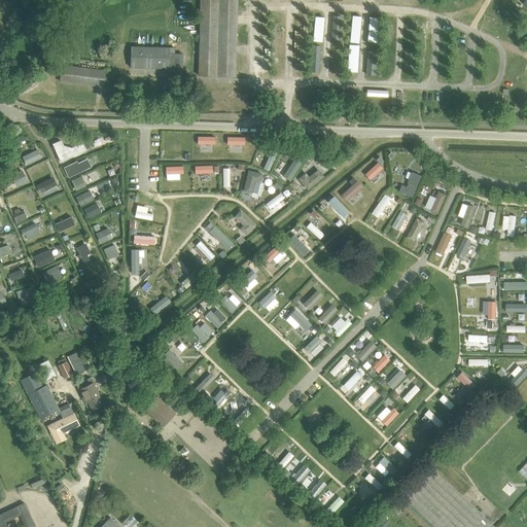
[(200,0),(198,76),(235,76),(236,0),(200,0)]
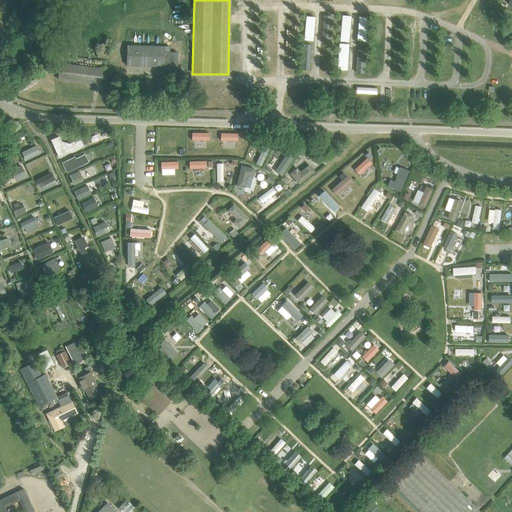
[(176,73),(177,53),(170,53),(170,47),(127,45),(126,65),(163,66),(163,65),(168,65),(168,73),(176,73)]
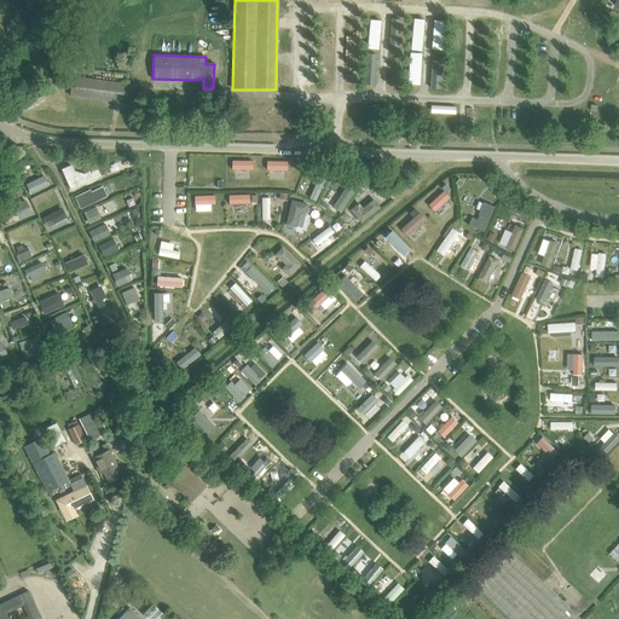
[(70,96),(121,102),(122,84),(73,77),(70,96)]
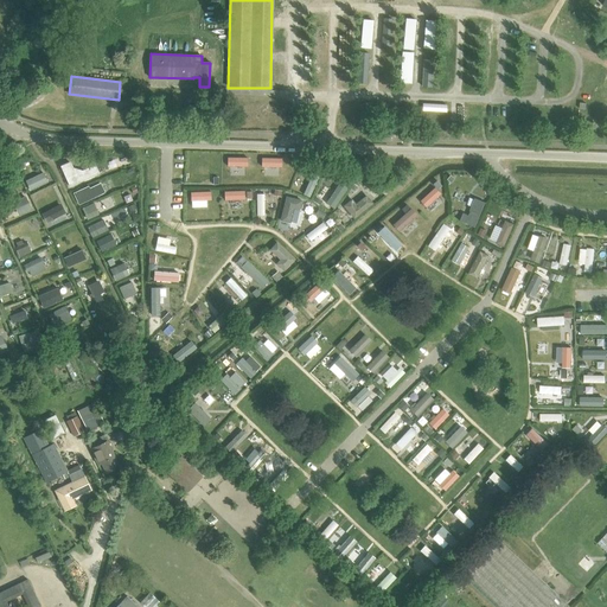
[(213,166),(215,157),(192,155),(192,165),(213,166)]
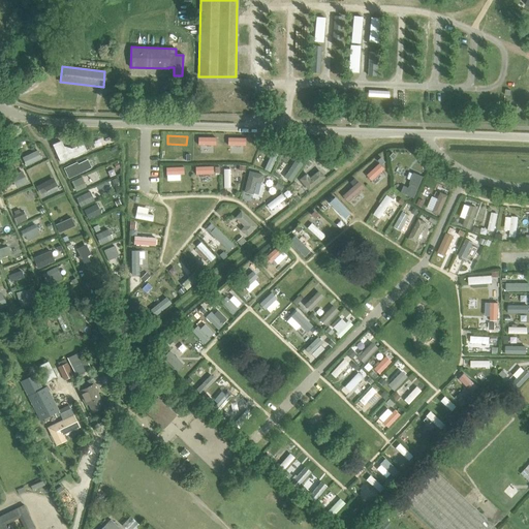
[(198,135),(198,144),(217,145),(217,136),(198,135)]
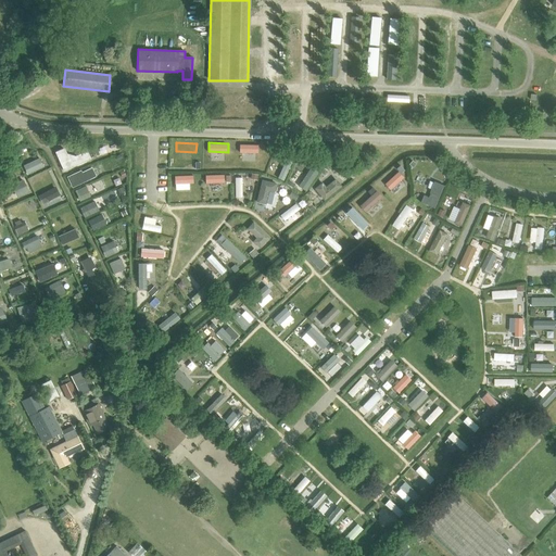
[(240,152),(260,152),(260,143),(240,143),(240,152)]
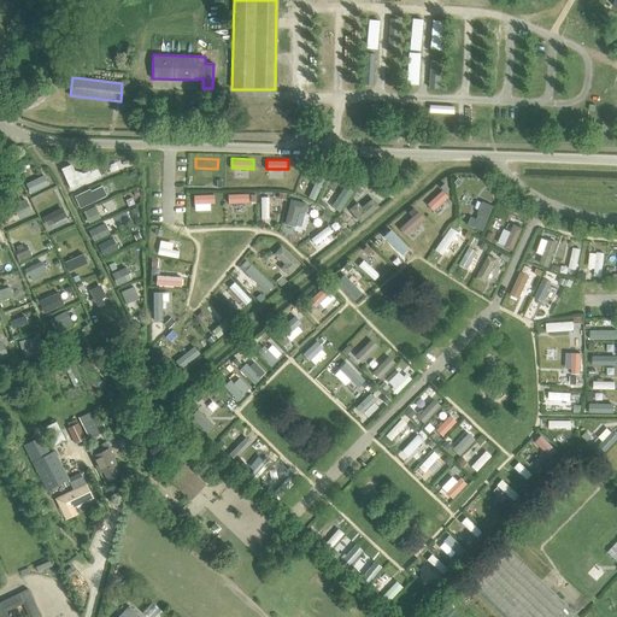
[(72,192),(83,187),(77,174),(66,178),(72,192)]
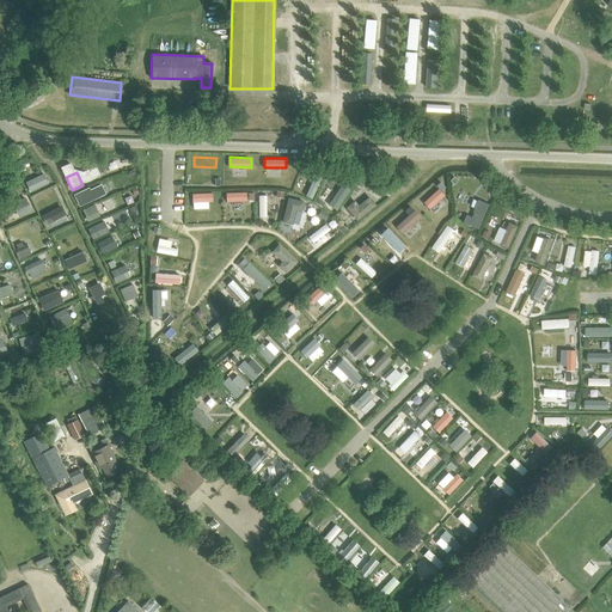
[(30,193),(47,184),(43,175),(25,183),(30,193)]
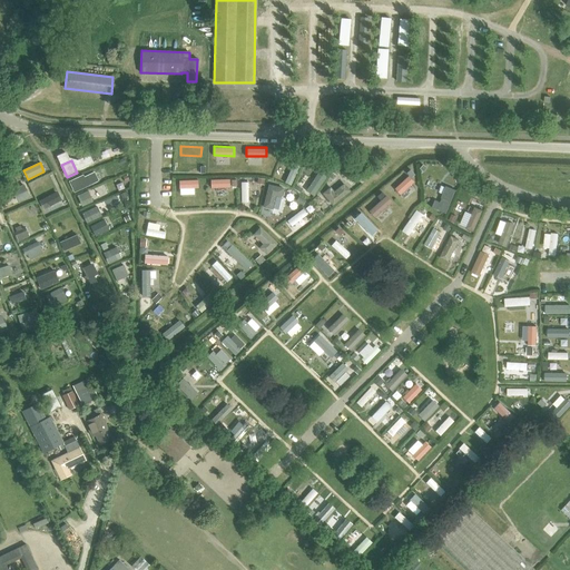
[(318,170),(306,189),(314,195),(327,176),(318,170)]
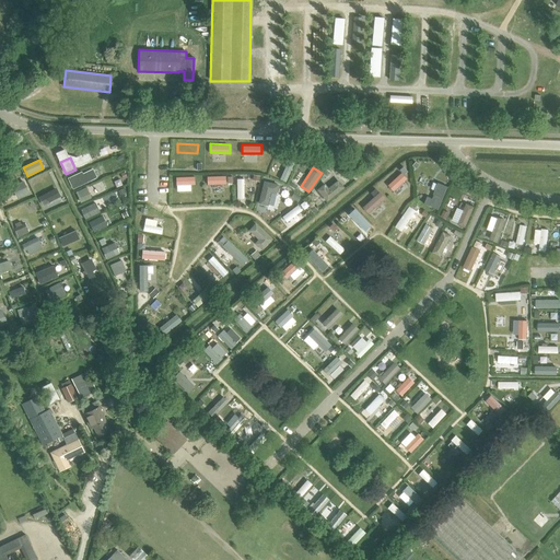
[(82,172),(68,178),(72,188),(85,183),(97,177),(93,168),(83,173),(82,172)]
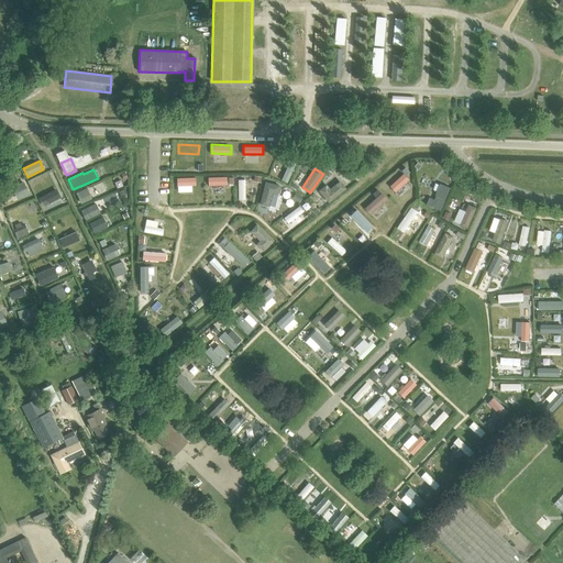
[(178,177),(178,191),(192,191),(191,185),(197,185),(197,176),(178,177)]
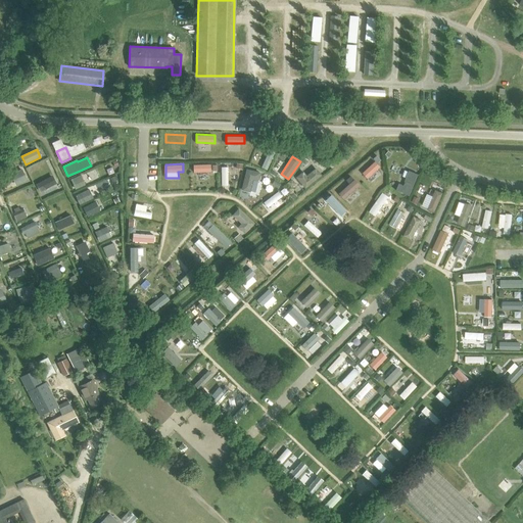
[(317,167),(306,175),(303,171),(296,177),(305,188),(323,175),(317,167)]
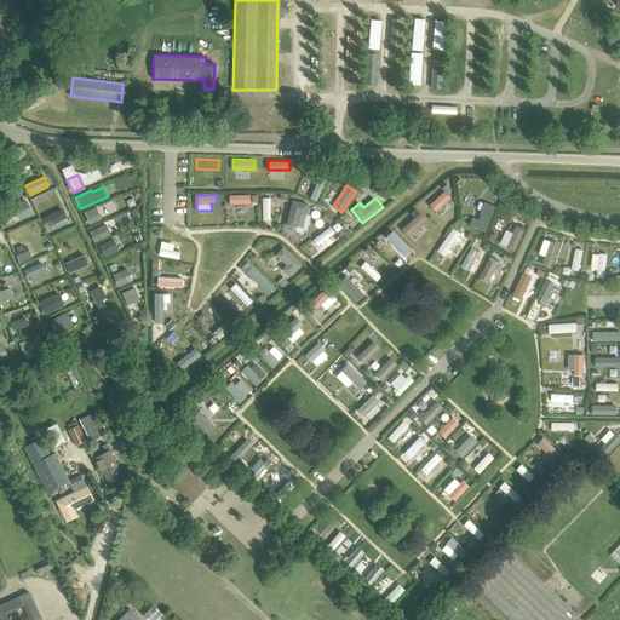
[(293,199),(286,224),(298,228),(302,213),(306,214),(310,204),(293,199)]
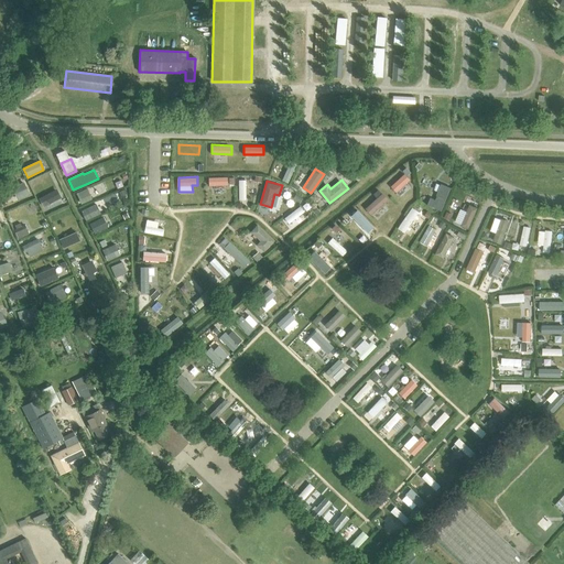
[(28,195),(23,183),(13,187),(18,198),(28,195)]
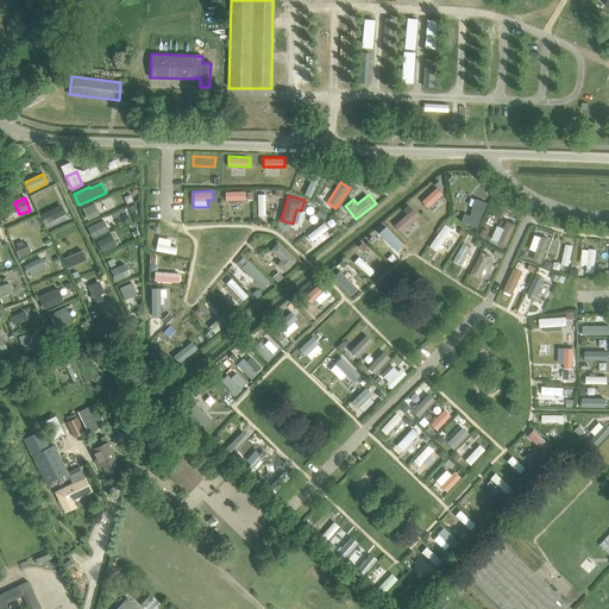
[(87,220),(99,215),(94,205),(82,209),(87,220)]
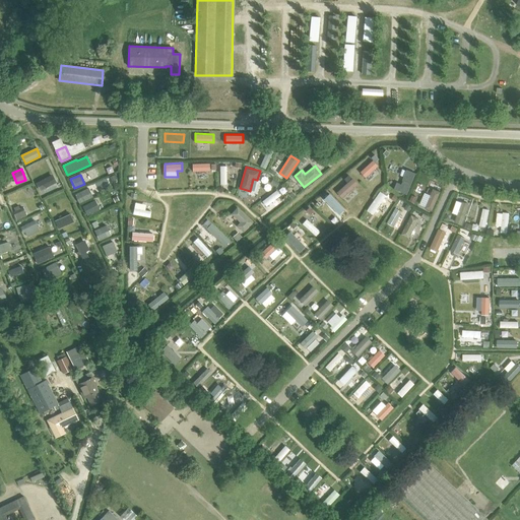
[(36,183),(40,191),(54,183),(51,176),(36,183)]
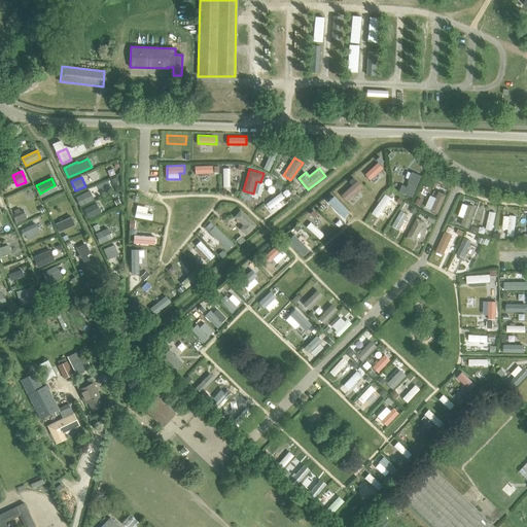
[(440,214),(448,194),(440,190),(431,211),(440,214)]
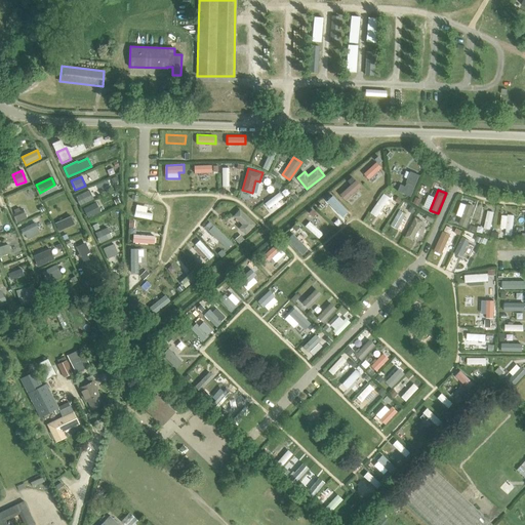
[(80,205),(92,199),(88,191),(76,197),(80,205)]
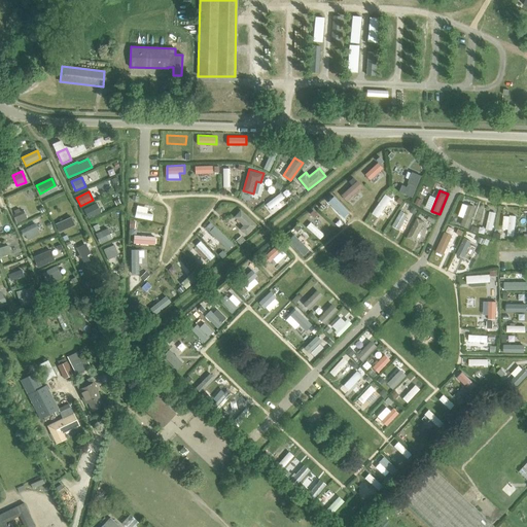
[(270,209),(285,198),(281,191),(266,203),(270,209)]
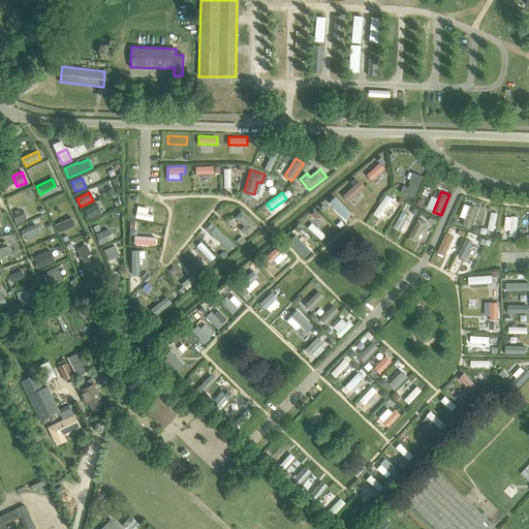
[(374,214),(381,218),(392,197),(385,193),(374,214)]
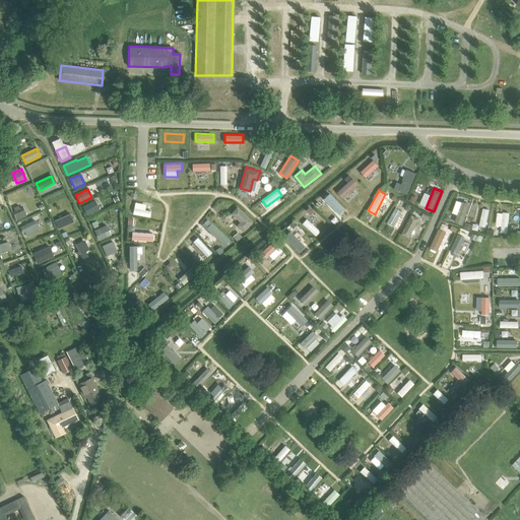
[(456,222),(463,224),(470,203),(462,200),(456,222)]
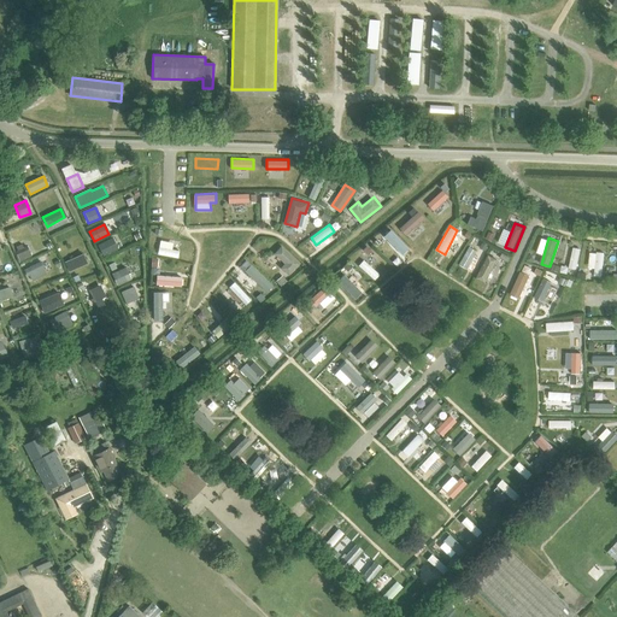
[(103,256),(117,248),(112,239),(98,245),(103,256)]
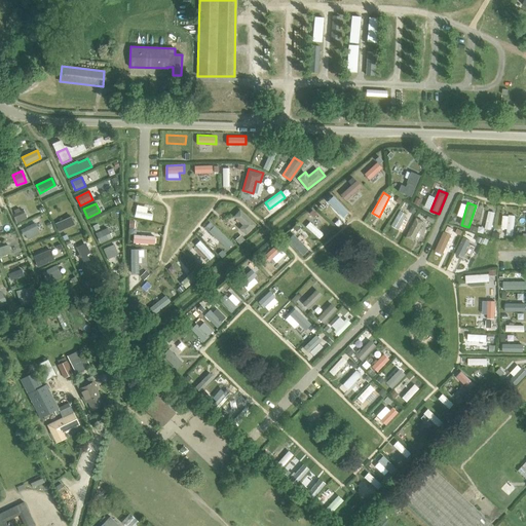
[(137,204),(136,217),(154,218),(154,205),(137,204)]
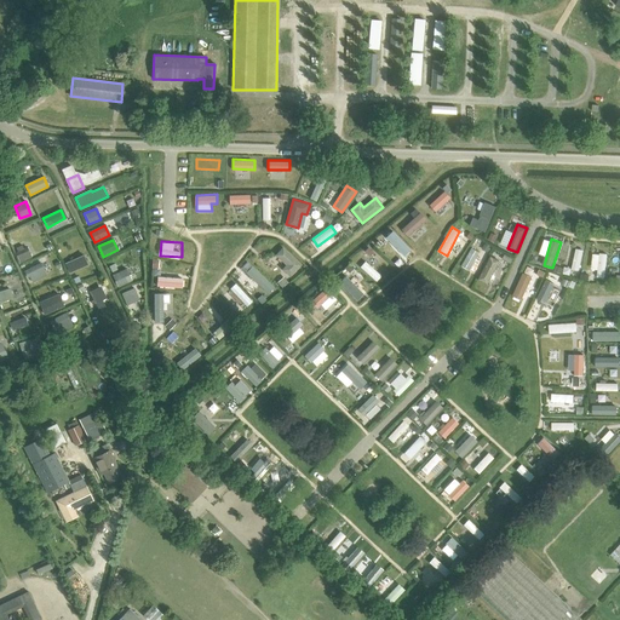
[(385,241),(379,247),(396,263),(402,257),(385,241)]
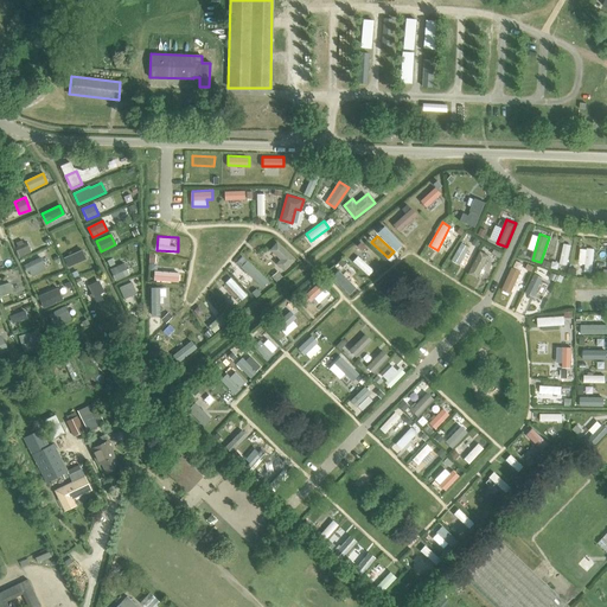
[(16,243),(18,247),(14,248),(19,257),(30,251),(26,243),(23,244),(21,241),(16,243)]
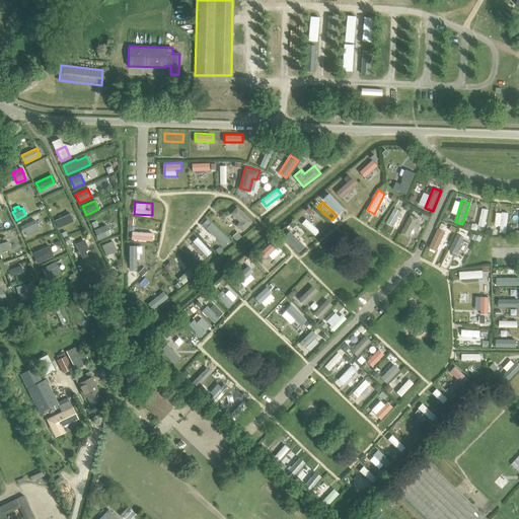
[(231,213),(239,221),(236,224),(243,231),(253,221),(237,206),(231,213)]
